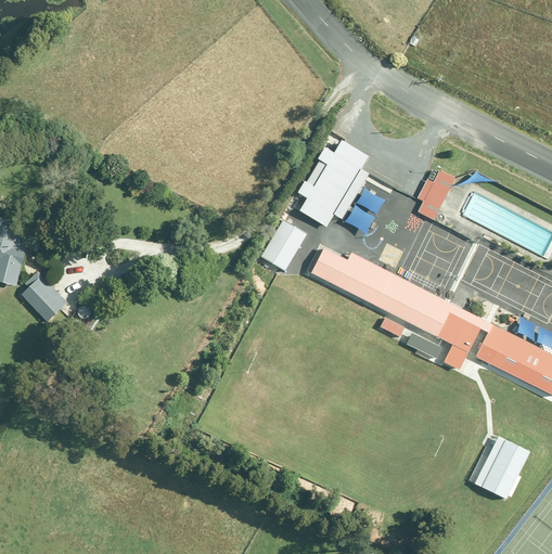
[(307,200),(300,210),(326,227),(334,214),(342,218),(368,175),(360,169),(368,156),(342,140),(334,152),(326,147),(297,193),(307,200)]
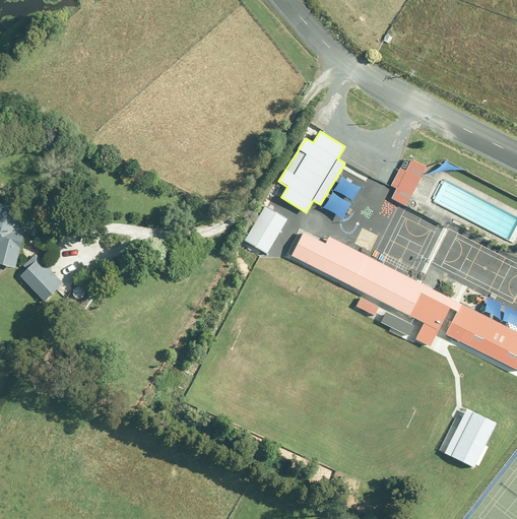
[(419,169),(401,158),(380,195),(398,206),(419,169)]
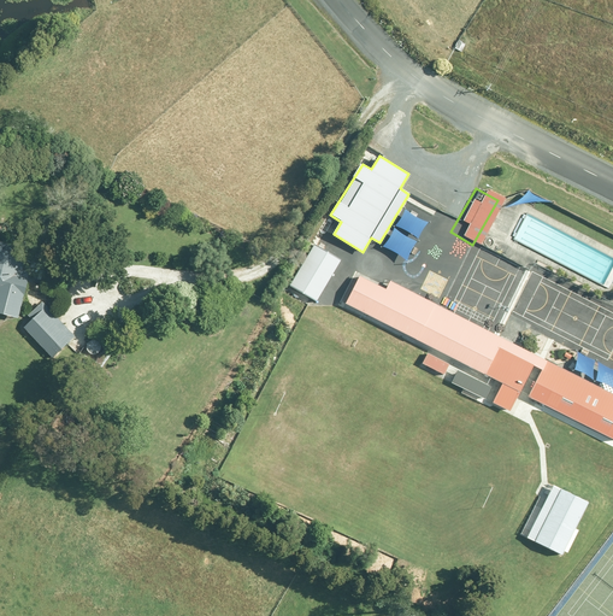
[(28,277),(18,275),(24,253),(0,246),(0,312),(18,317),(28,277)]
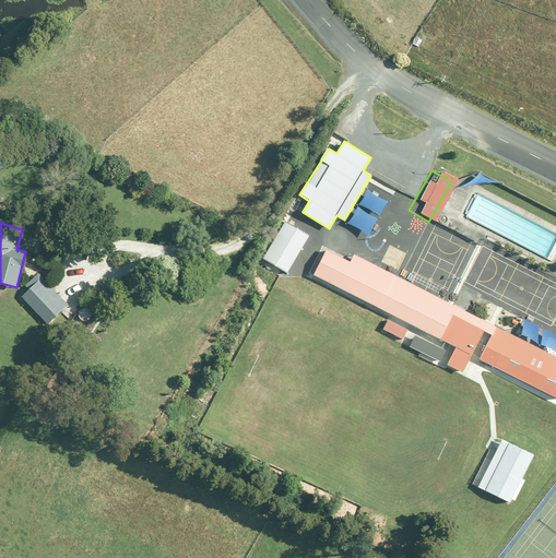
[(287,226),(283,224),(262,258),(285,272),(308,235),(290,223),(287,226)]
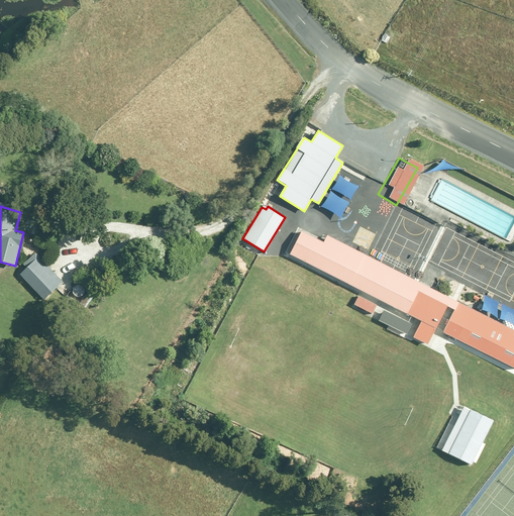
[(445,298),(316,230),(312,238),(294,229),(281,252),(428,329),(445,298)]
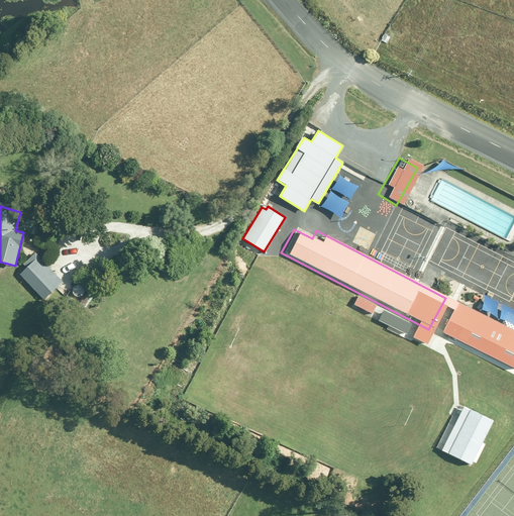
[(26,263),(28,265),(18,274),(44,299),(63,281),(34,253),(26,263)]
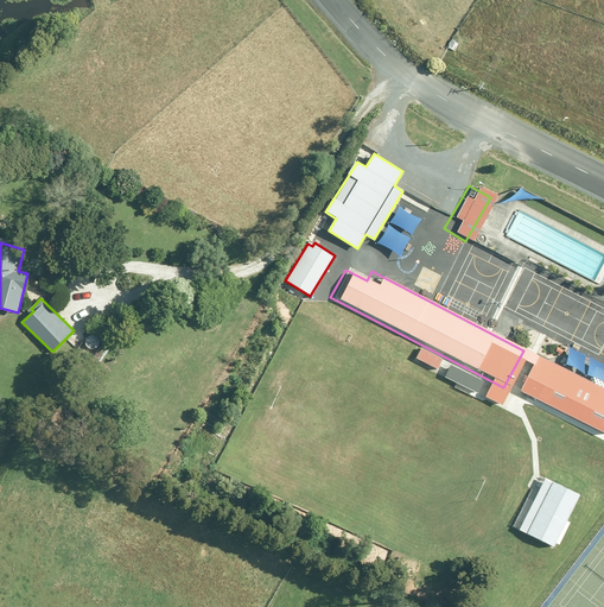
[(603,387),(533,351),(513,390),(597,434),(603,419),(603,387)]
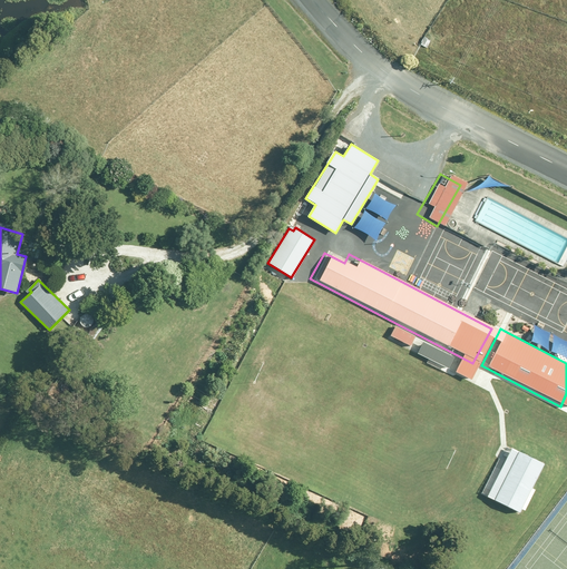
[(488,494),(522,511),(524,509),(526,509),(536,489),(534,488),(546,463),(511,447),(488,494)]
